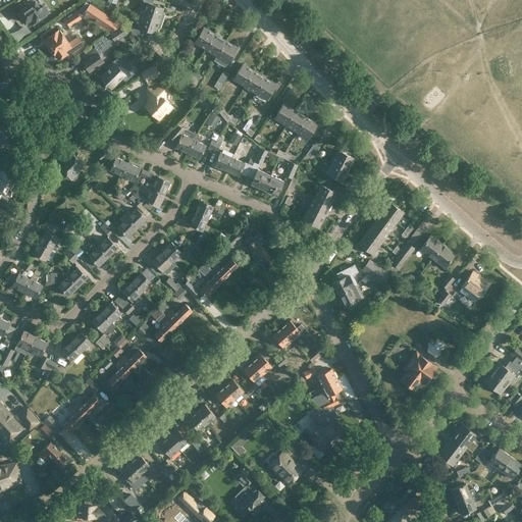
[(143,0),(144,1),(141,8),(139,7),(137,12),(143,14),(162,20),(164,14),(163,12),(161,12),(163,7),(152,3),(153,0),(143,0)]
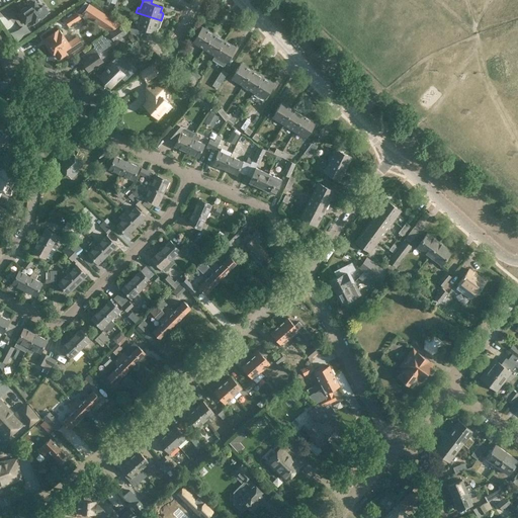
[(34,1),(27,7),(25,7),(23,8),(22,9),(20,10),(20,12),(18,13),(25,22),(28,19),(31,23),(48,11),(44,5),(40,7),(39,6),(38,7),(34,1)]
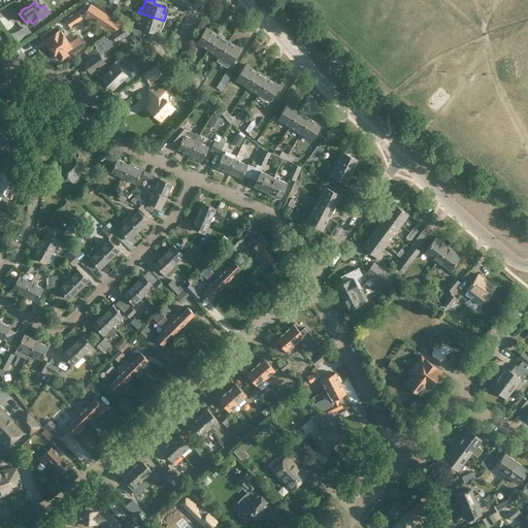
[(80,10),(78,12),(83,18),(87,14),(97,23),(111,32),(122,25),(91,3),(90,4),(87,2),(80,9),(80,10)]
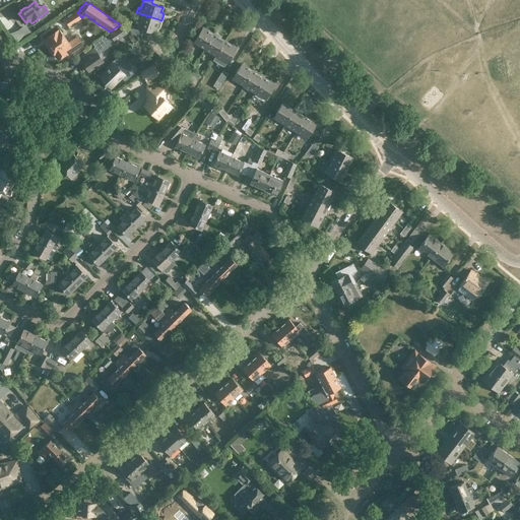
[(81,17),(77,12),(76,11),(64,19),(69,26),(81,18),(81,17)]
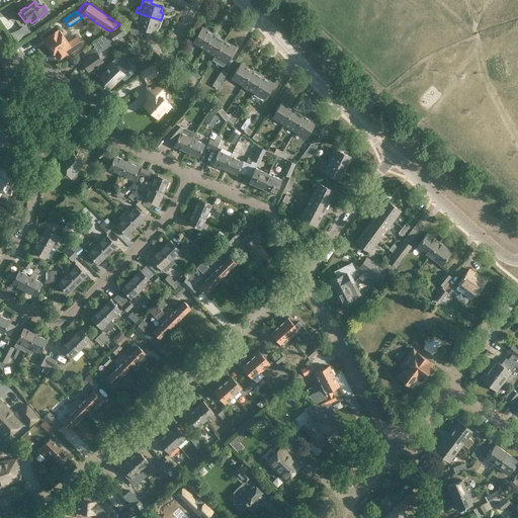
[(142,14),(138,26),(153,31),(155,26),(157,27),(159,26),(161,20),(142,14)]
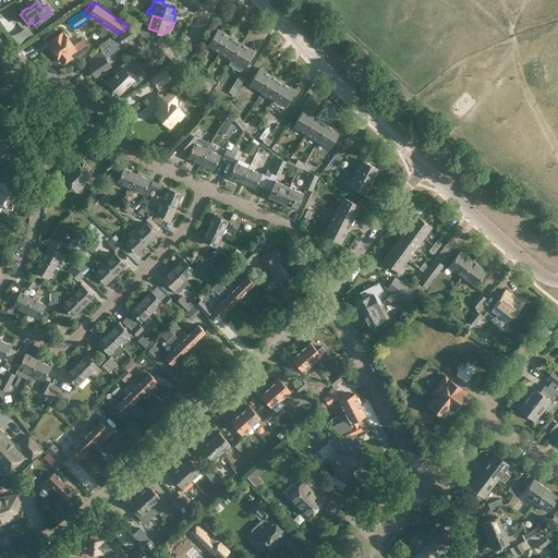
[(101,50),(87,60),(91,63),(87,65),(95,77),(111,67),(105,58),(132,38),(133,39),(136,37),(130,26),(117,35),(99,47),(101,50)]
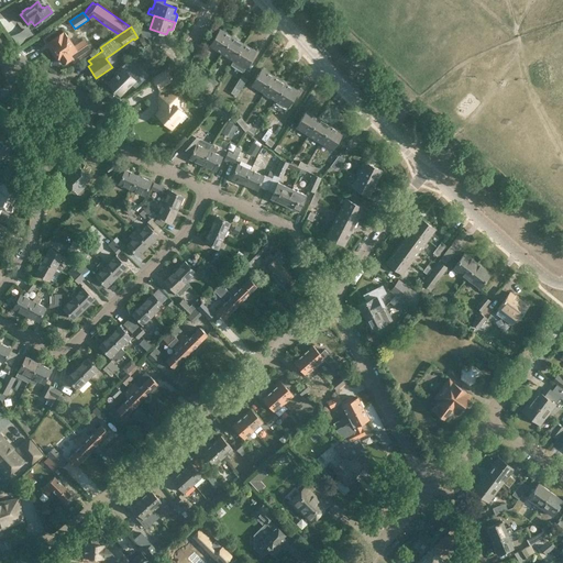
[(152,34),(142,26),(139,31),(148,40),(152,34)]
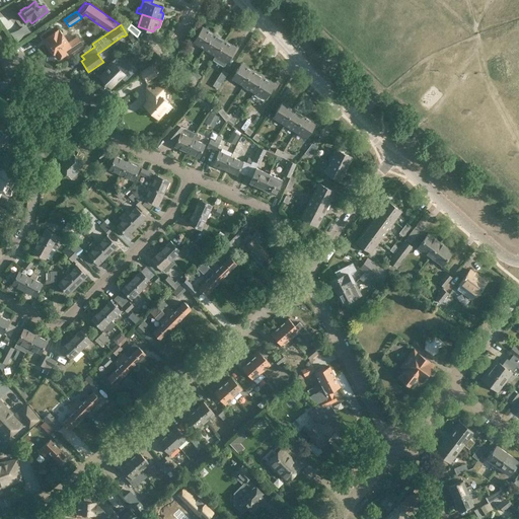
[(205,50),(215,33),(203,25),(193,43),(205,50)]
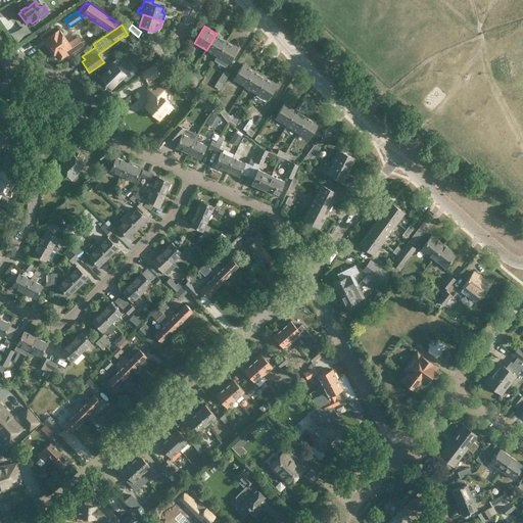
[(58,30),(45,40),(58,59),(65,54),(67,56),(83,45),(77,36),(67,43),(58,30)]
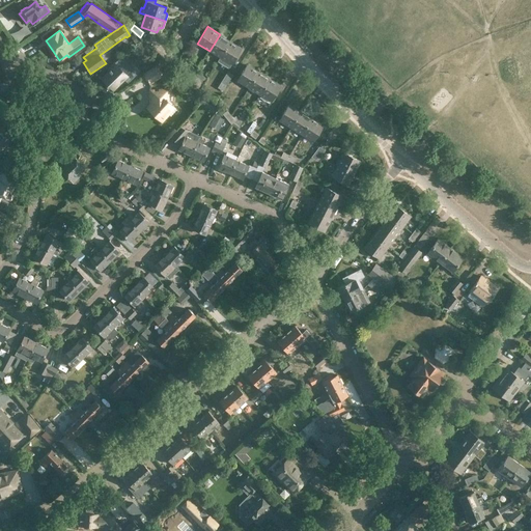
[(230,40),(220,34),(210,51),(220,57),(230,40)]
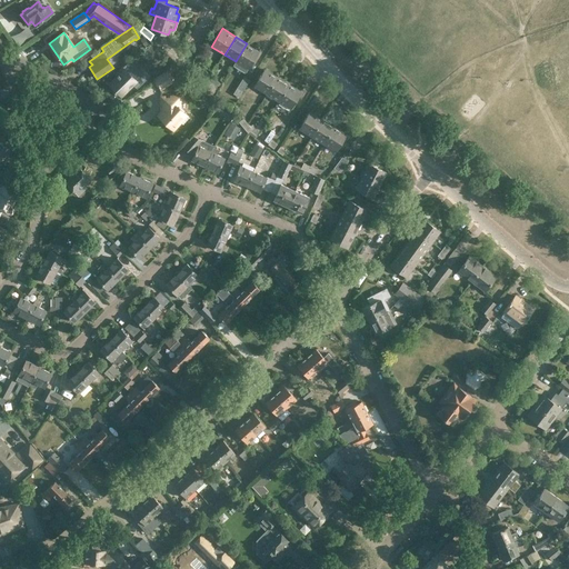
[(236,61),(232,66),(245,72),(248,69),(259,51),(247,43),(236,61)]
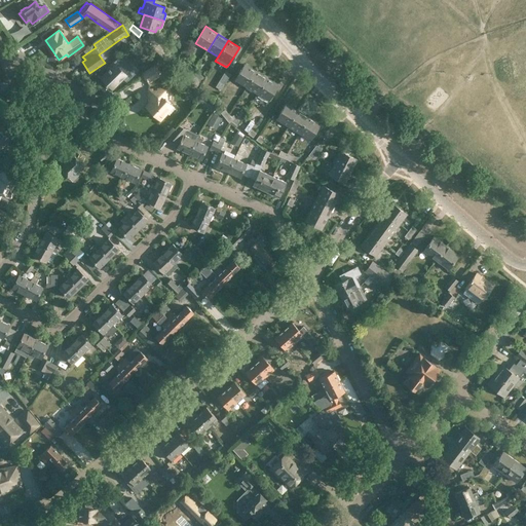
[(147,46),(142,41),(136,45),(141,51),(147,46)]
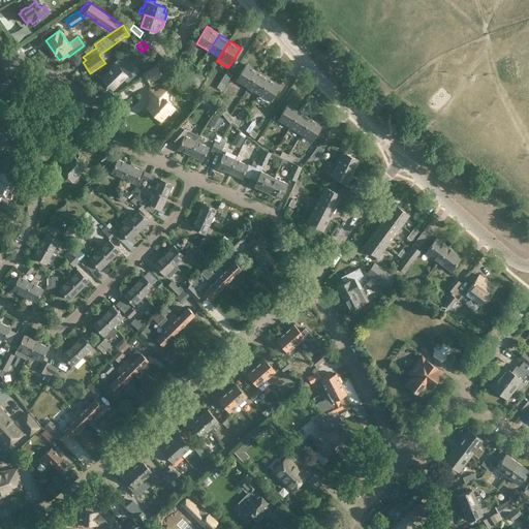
[(110,68),(100,78),(113,90),(124,79),(127,82),(138,70),(124,56),(109,67),(110,68)]
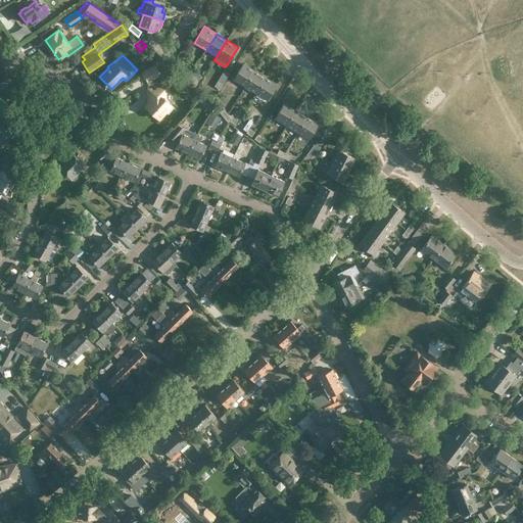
[(193,69),(183,60),(175,69),(185,79),(190,73),(193,69)]
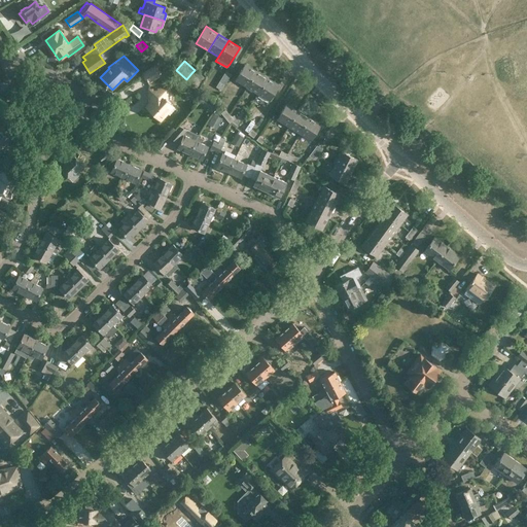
[(257,71),(245,63),(235,79),(247,88),(257,71)]
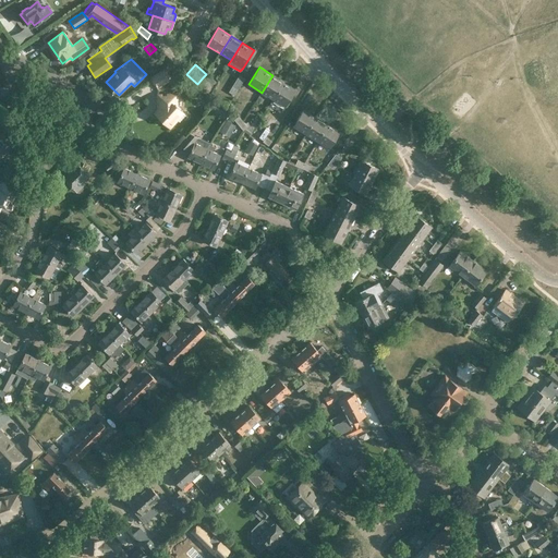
[(171,79),(164,69),(149,79),(157,89),(171,79)]
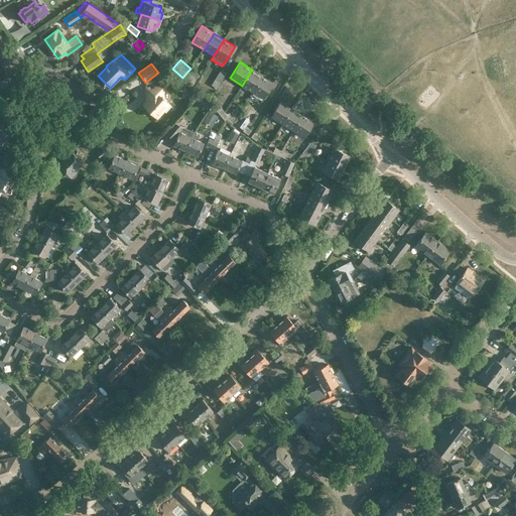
[(212,85),(217,89),(226,73),(221,70),(212,85)]
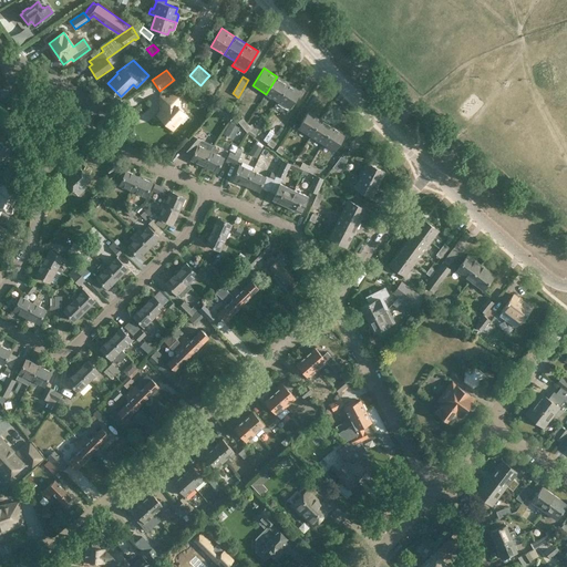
[(288,83),(277,76),(266,94),(277,101),(288,83)]
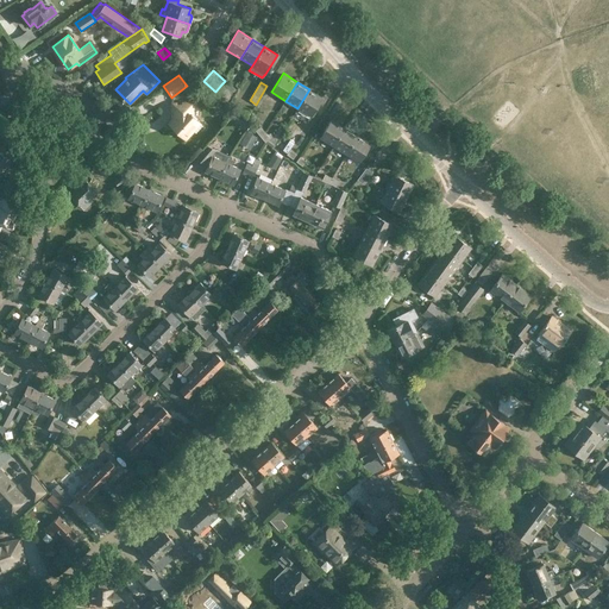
[(221,85),(215,92),(227,101),(233,94),(221,85)]
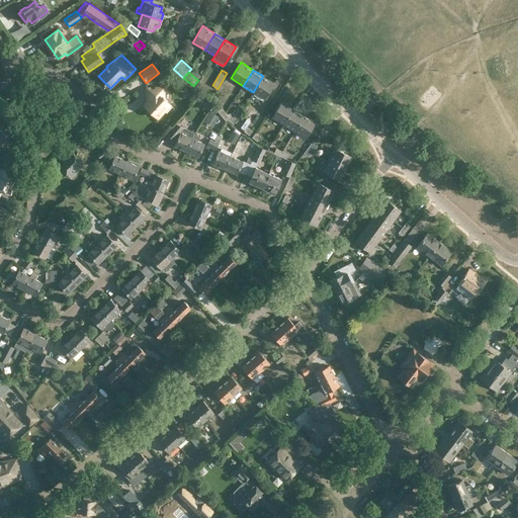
[(264,99),(274,83),(263,76),(253,92),(264,99)]
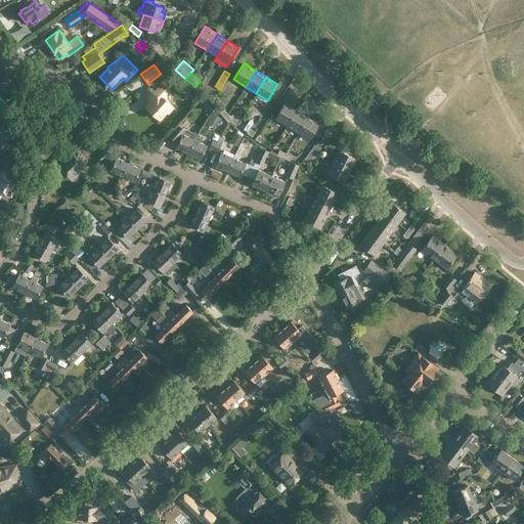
[(148,89),(148,104),(146,107),(160,121),(172,106),(163,98),(167,94),(167,89),(148,89)]
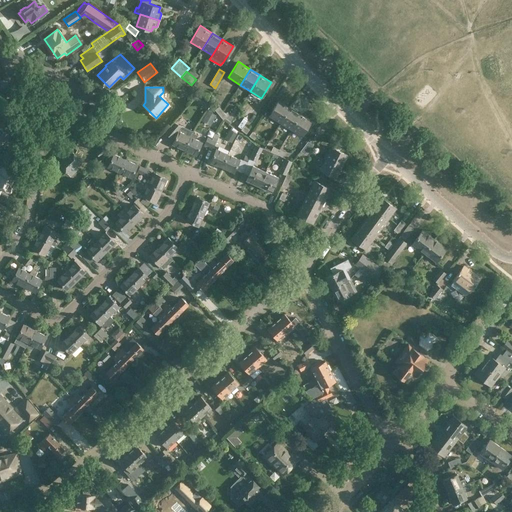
[(290,108),(279,101),(269,116),(280,122),(290,108)]
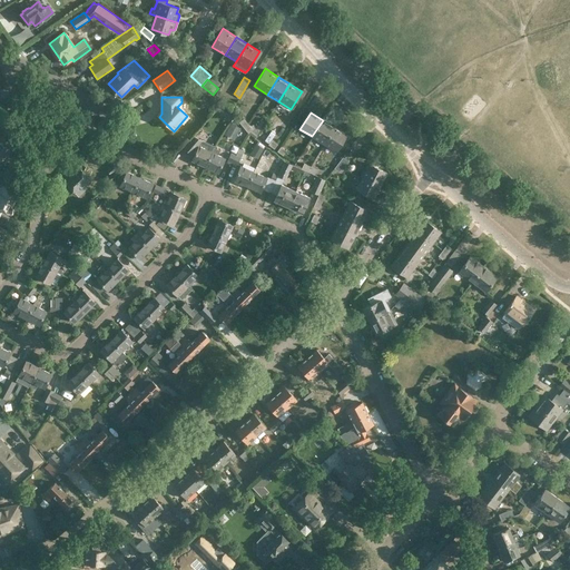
[(244,128),(248,124),(244,118),(239,123),(244,128)]
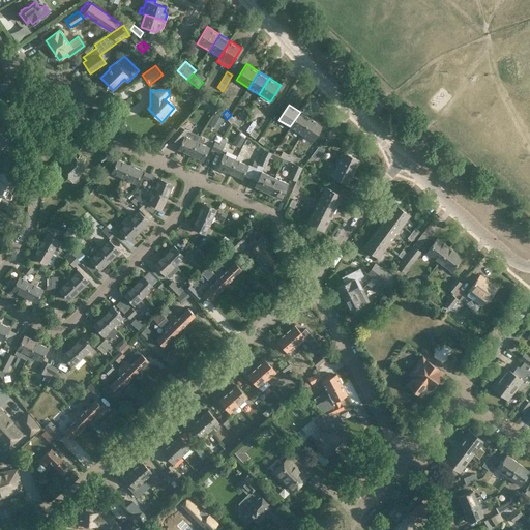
[(311,118),(300,112),(290,126),(301,134),(311,118)]
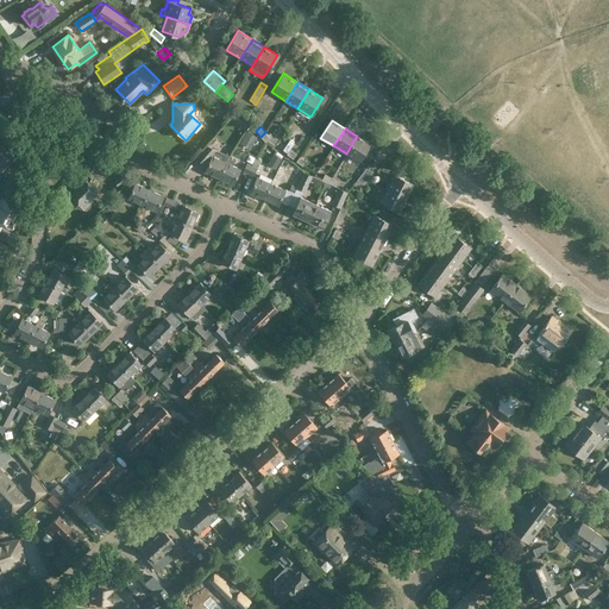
[(239,143),(250,149),(257,137),(246,131),(239,143)]
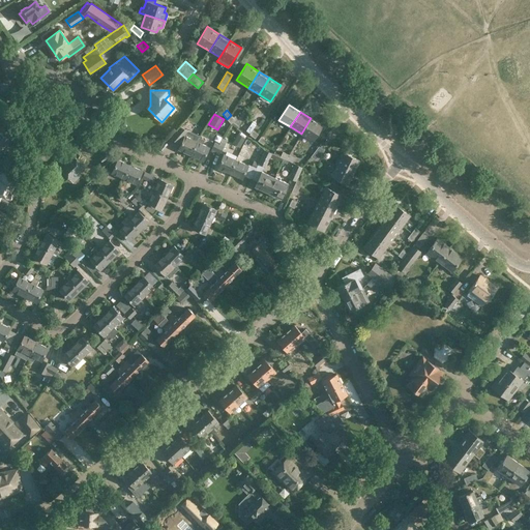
[(231,115),(227,119),(231,123),(233,122),(235,120),(233,117),(231,115)]
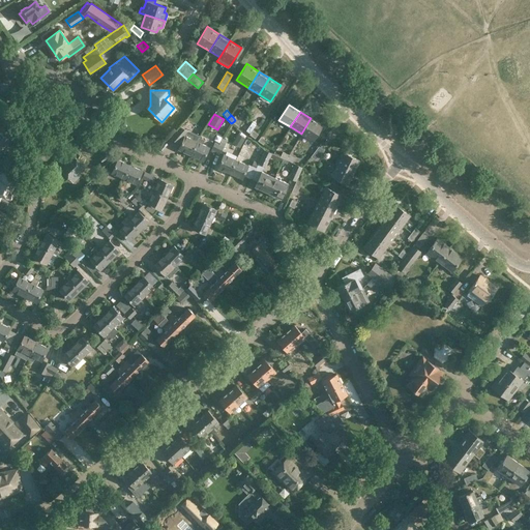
[(233,122),(238,126),(241,121),(237,118),(235,120),(233,122)]
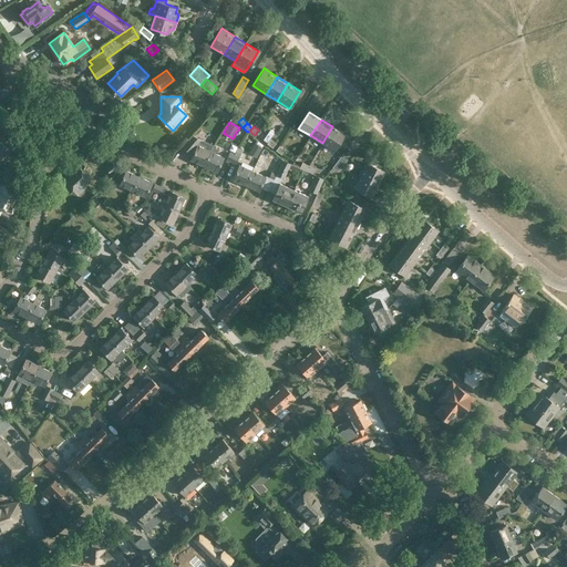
[(334,151),(344,134),(332,126),(322,143),(334,151)]
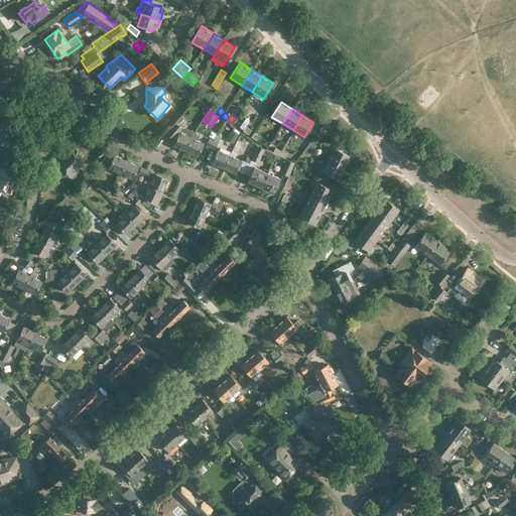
[(0,123),(3,120),(0,117),(0,144),(8,132),(4,130),(4,129),(0,126),(0,123)]
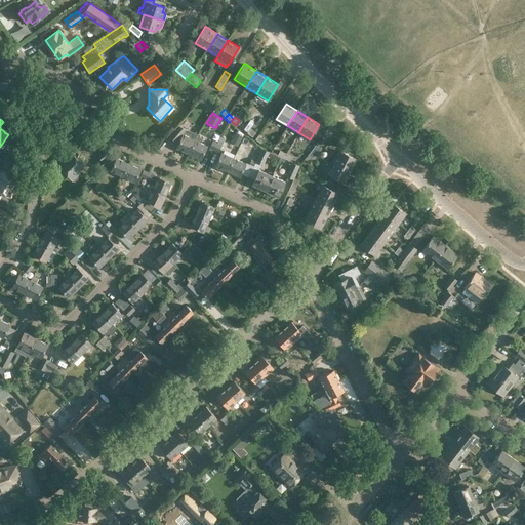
[(189,154),(197,136),(198,134),(178,125),(168,137),(179,143),(177,148),(189,154)]
